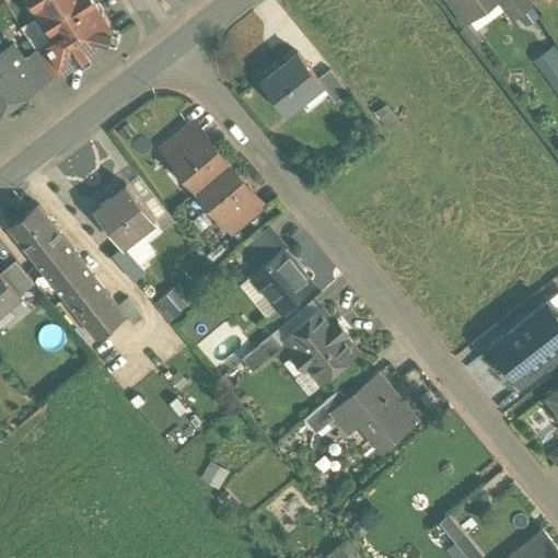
[(23,0),(53,43),(45,48),(46,49),(64,76),(65,77),(108,48),(112,36),(92,7),(93,7),(89,0),(23,0)]
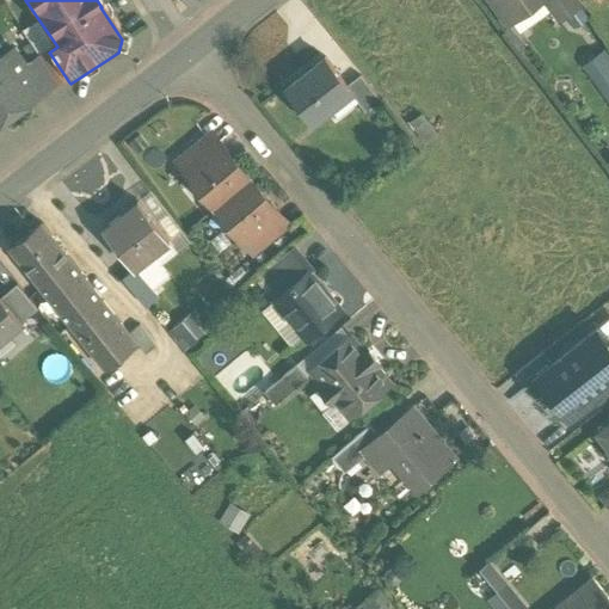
[(490,0),(508,24),(540,0),(490,0)]
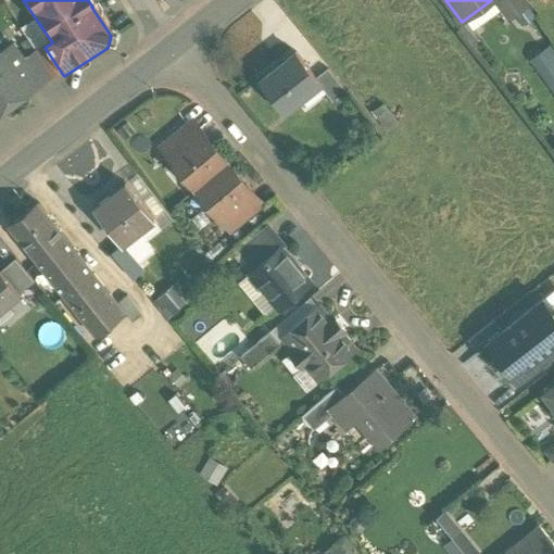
[(527,8),(520,0),(496,0),(511,19),(527,8)]
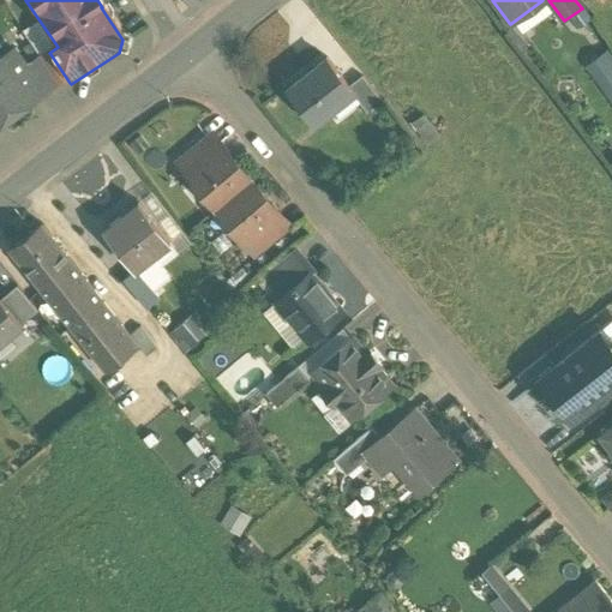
[(51,54),(39,63),(58,91),(70,83),(51,54)]
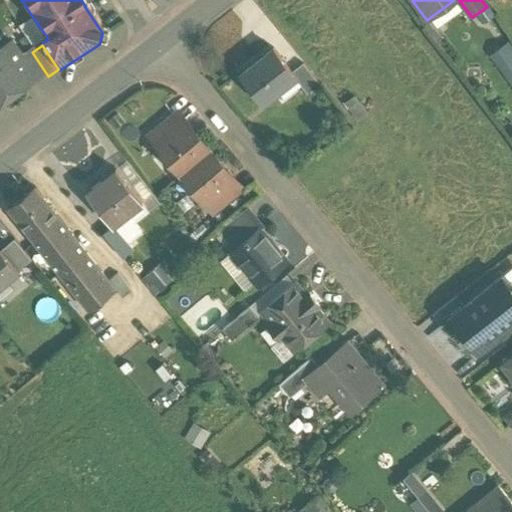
[(11,46),(0,53),(0,84),(11,99),(34,83),(35,85),(37,83),(21,60),(11,46)]
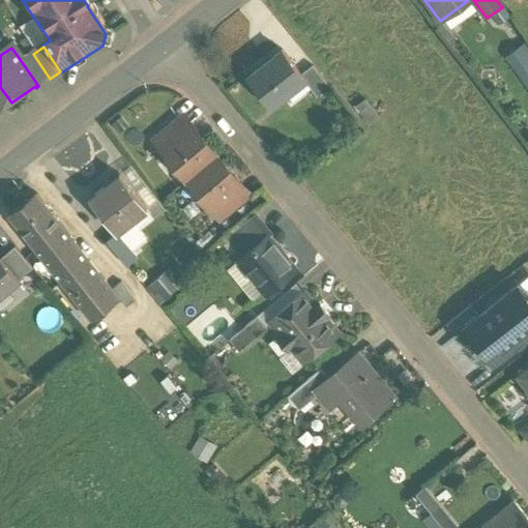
[(279,55),(247,80),(246,79),(245,80),(269,111),(270,110),(270,109),(285,98),(281,93),(298,80),(302,85),(304,84),(299,78),(280,53),(279,54),(279,55)]
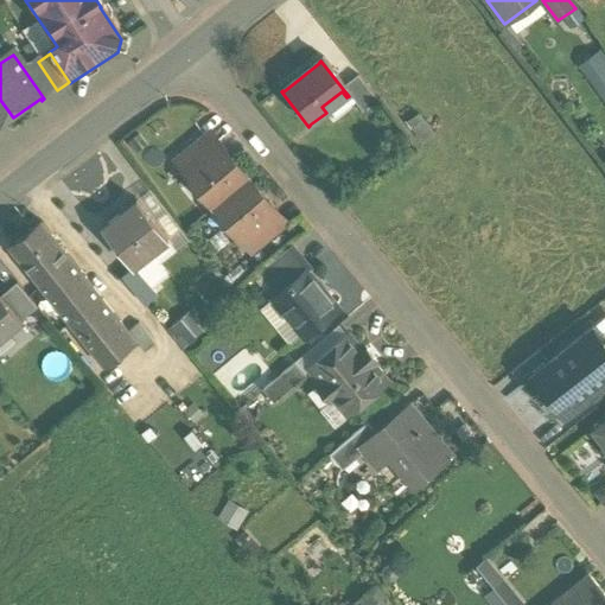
[(38,62),(25,71),(44,99),(57,90),(38,62)]
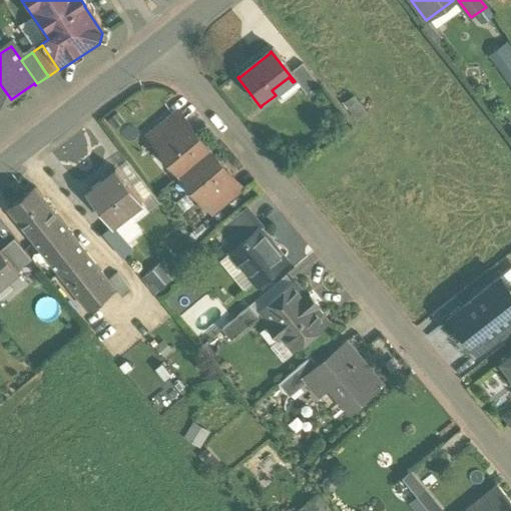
[(317,87),(301,66),(290,75),(295,81),(293,82),(304,97),(317,87)]
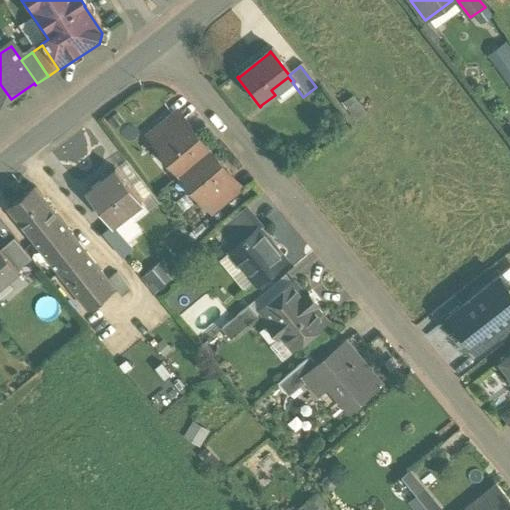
[(288,77),(271,90),(275,95),(292,82),(288,77)]
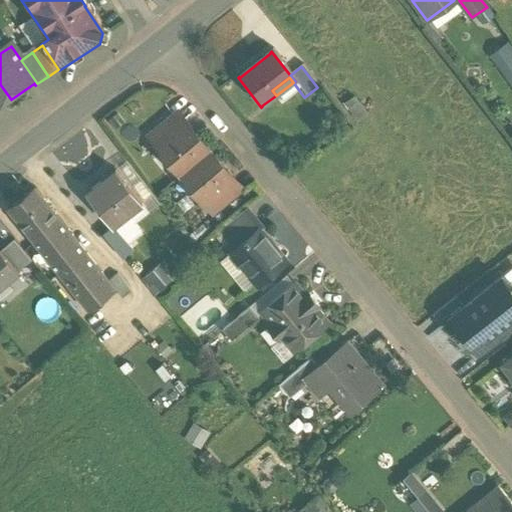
[(0,106),(11,99),(0,84),(0,106)]
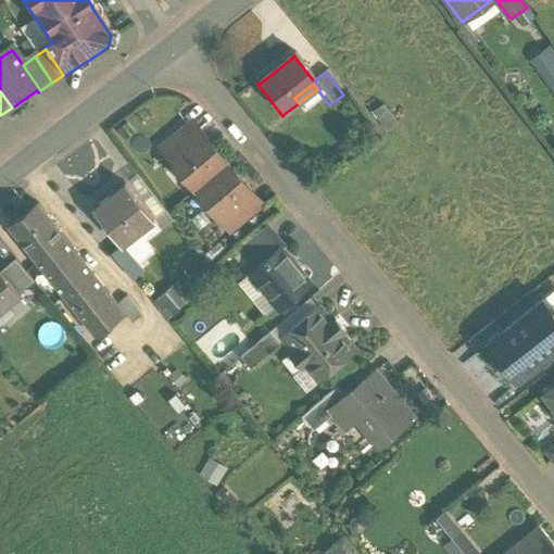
[(186,129),(160,151),(168,162),(194,140),(186,129)]
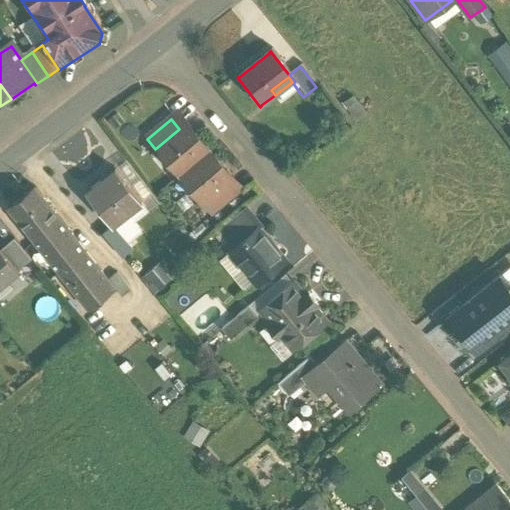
[(179,129),(155,149),(178,177),(207,153),(184,125),(179,129)]
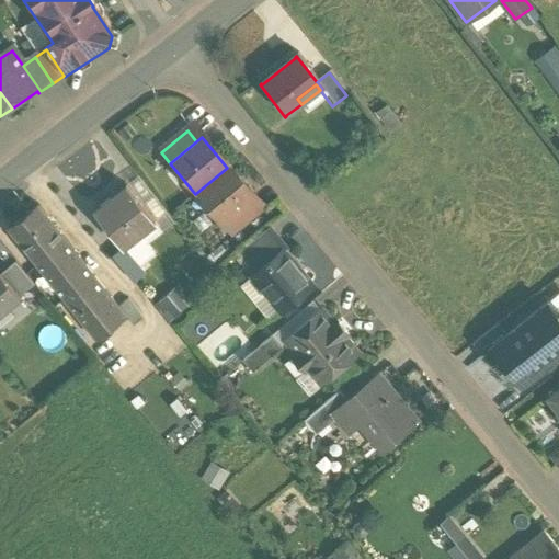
[(252,197),(227,168),(195,194),(220,224),(247,202),(252,197)]
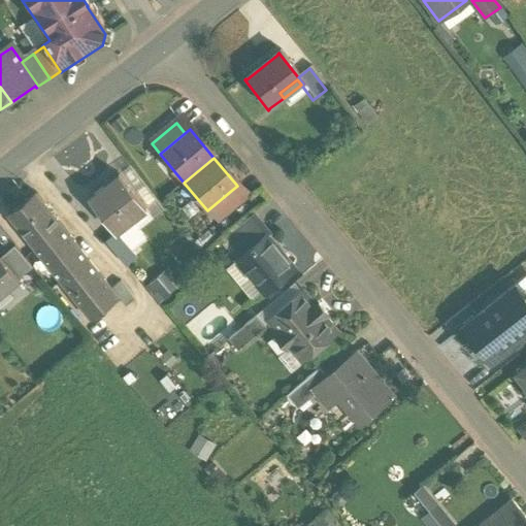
[(144,212),(118,178),(88,202),(110,231),(124,220),(128,226),(144,212)]
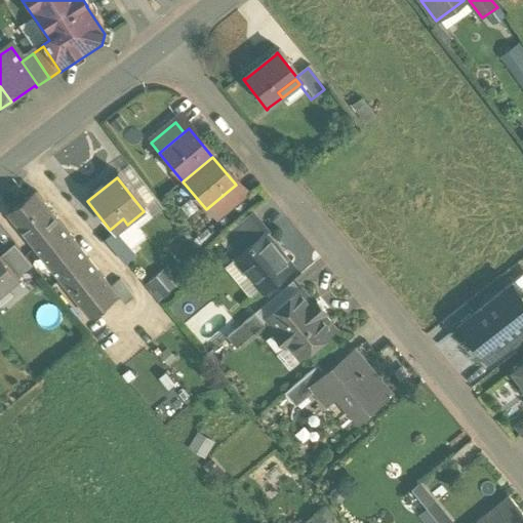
[(231,189),(206,209),(215,220),(240,200),(231,189)]
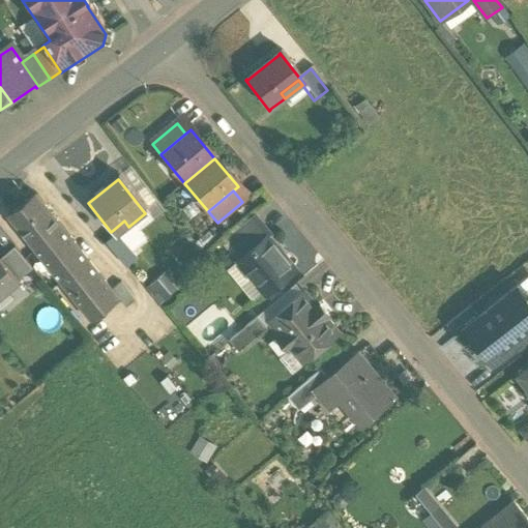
[(110,292),(34,198),(7,220),(90,323),(117,301),(110,292)]
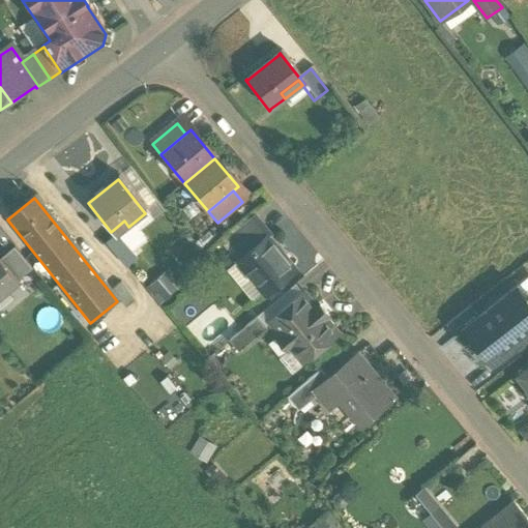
[(252,216),(224,240),(240,260),(265,239),(266,239),(269,237),(252,216)]
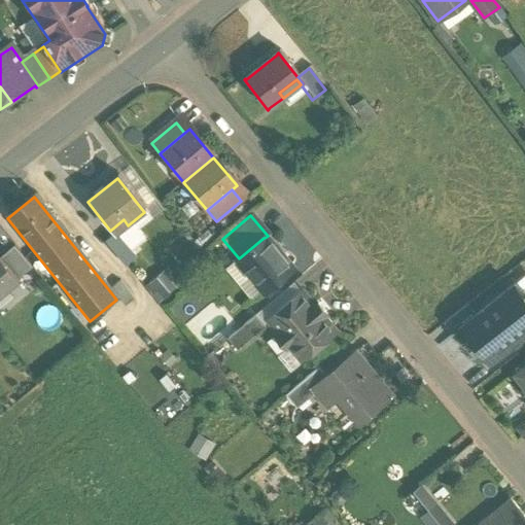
[(134,257),(115,235),(104,244),(123,267),(134,257)]
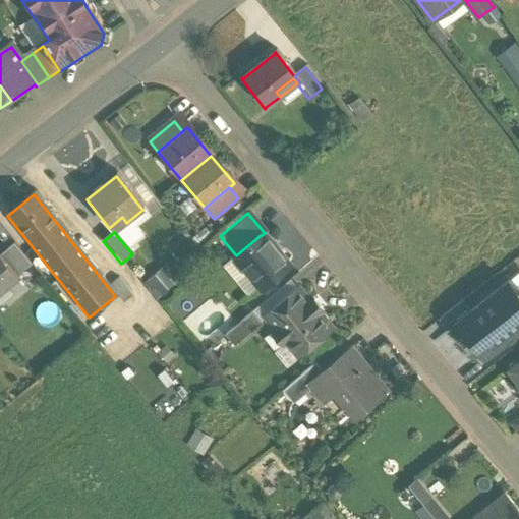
[(236,255),(232,258),(260,291),(287,268),(262,235),(261,235),(236,255)]
